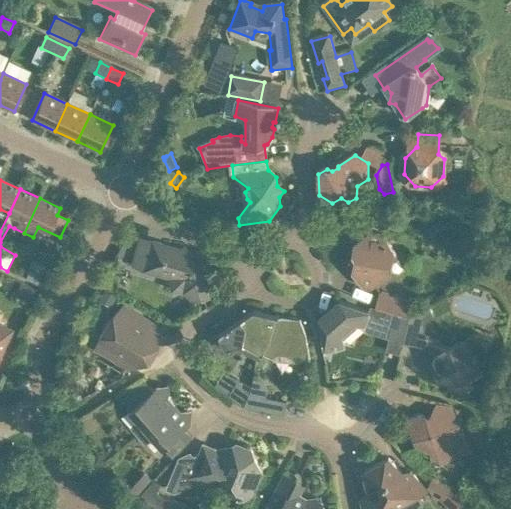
[(372,289),(391,276),(388,271),(390,260),(397,256),(384,236),(378,240),(373,233),(355,245),(353,256),(356,259),(353,273),(363,287),(372,289)]
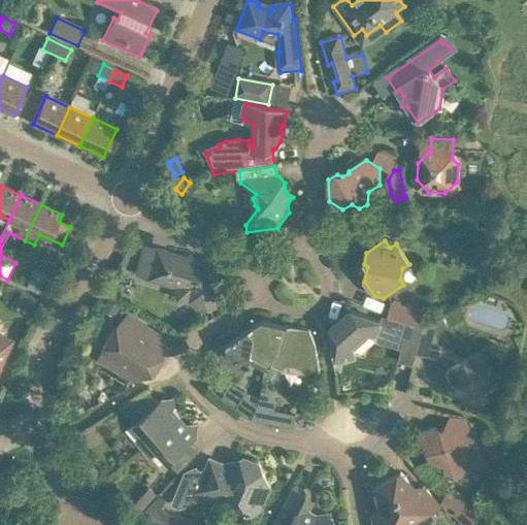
[(159,251),(151,279),(178,287),(182,297),(193,301),(201,312),(217,307),(219,295),(212,272),(209,271),(208,268),(199,264),(195,266),(188,259),(159,251)]
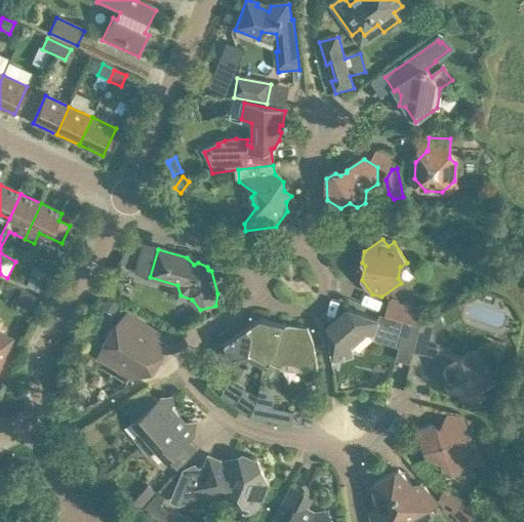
[(27,286),(39,292),(43,282),(31,277),(27,286)]
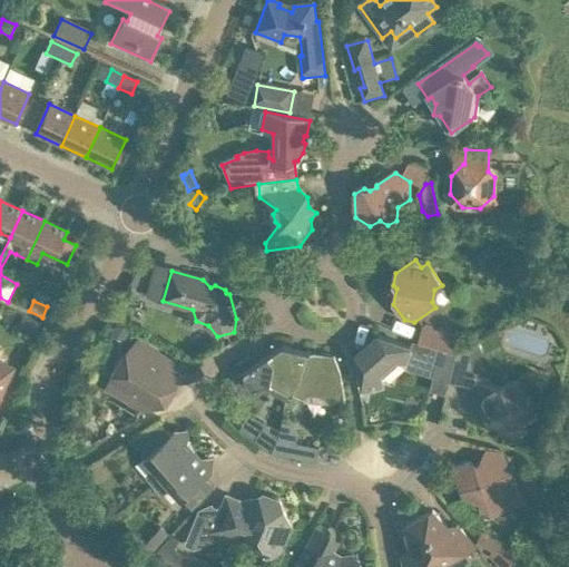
[(32,338),(39,323),(23,316),(17,331),(32,338)]
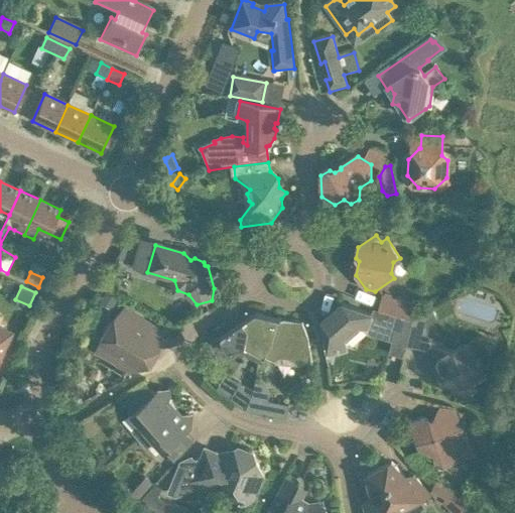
[(113,311),(119,300),(107,293),(101,304),(113,311)]
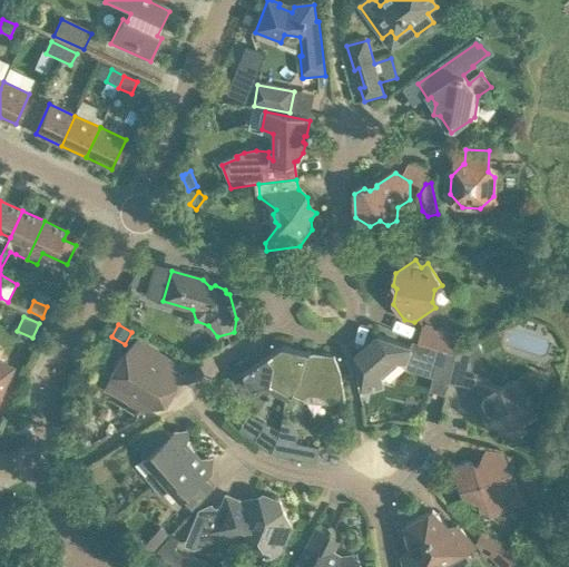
[(461,339),(444,334),(423,329),(419,344),(420,345),(458,354),(467,350),(461,339)]
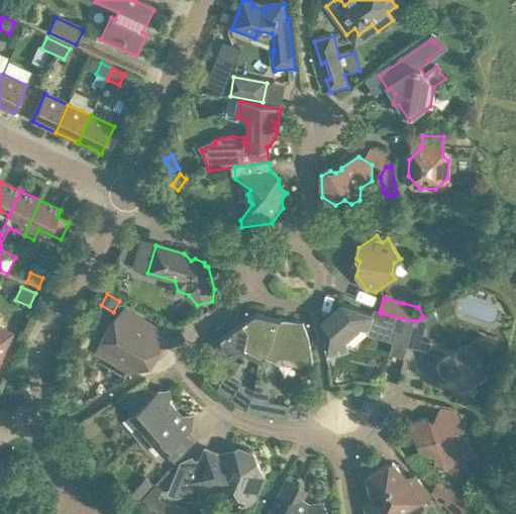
[(380,318),(374,316),(344,306),(324,323),(330,353),(348,350),(347,346),(347,339),(360,327),(369,329),(372,335),(392,342),(408,346),(415,321),(381,313),(380,318)]
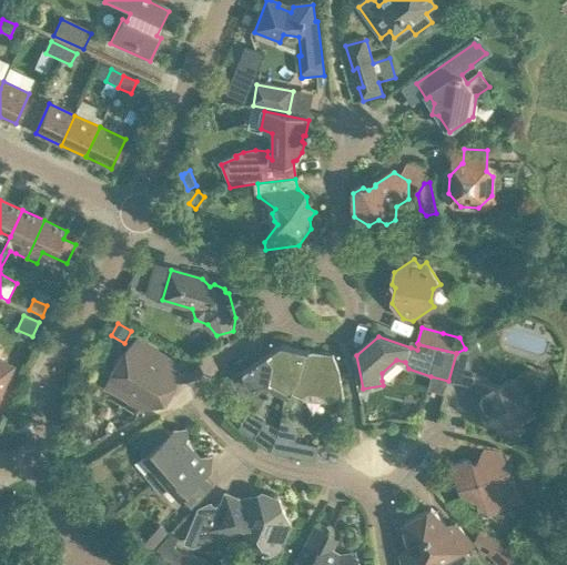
[(473,360),(483,353),(476,342),(465,349),(456,353),(448,381),(462,384),(478,390),(475,401),(482,403),(481,406),(483,411),(493,414),(490,422),(500,425),(503,426),(506,419),(518,423),(535,414),(534,412),(537,410),(543,395),(548,380),(533,375),(528,373),(517,377),(518,381),(502,389),(487,384),(489,379),(473,371),(473,360)]
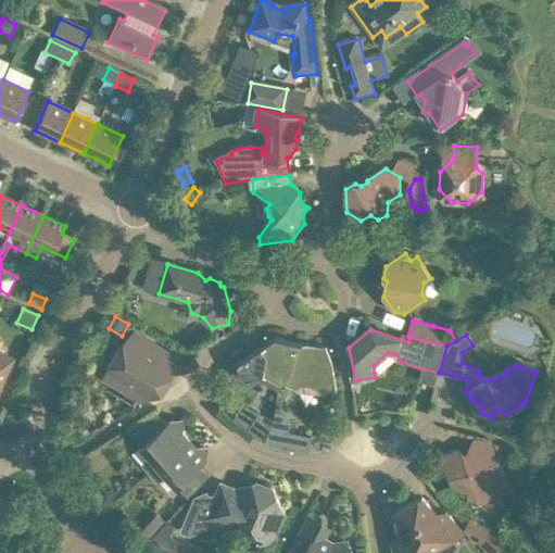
[(127,400),(135,404),(162,396),(168,385),(161,377),(158,365),(166,352),(139,336),(117,356),(110,376),(121,380),(129,390),(127,400)]
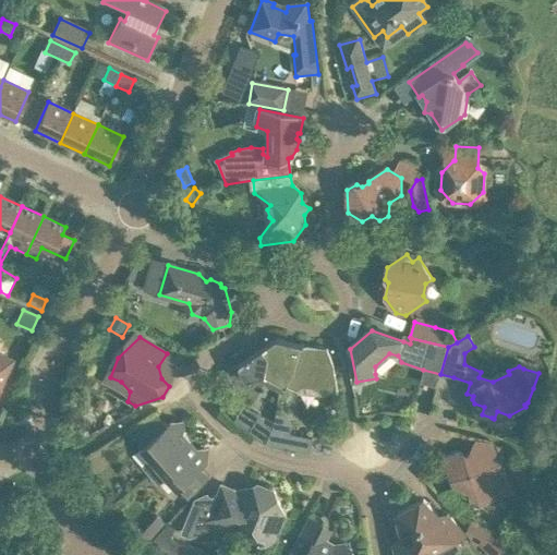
[(299,344),(287,341),(278,340),(269,346),(239,366),(238,368),(247,383),(251,381),(266,375),(287,386),(295,370),(299,358),(302,345),(301,345),(299,344)]
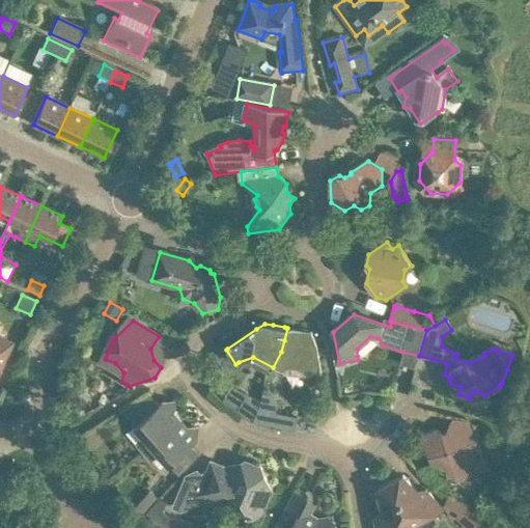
[(281,352),(273,367),(284,373),(288,369),(307,370),(310,376),(321,373),(323,384),(324,384),(318,350),(312,332),(287,328),(284,340),(281,352)]
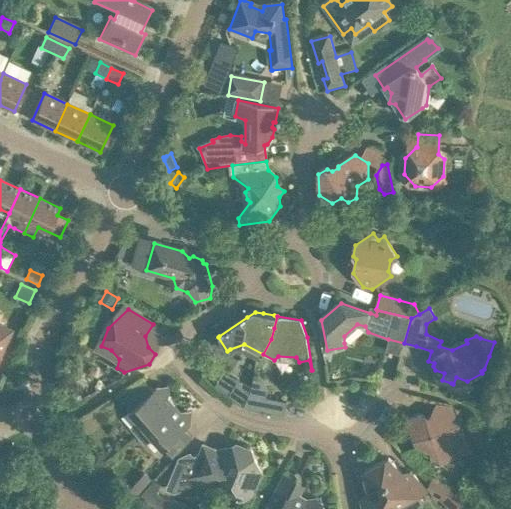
[(0,358),(13,332),(0,326),(0,358)]
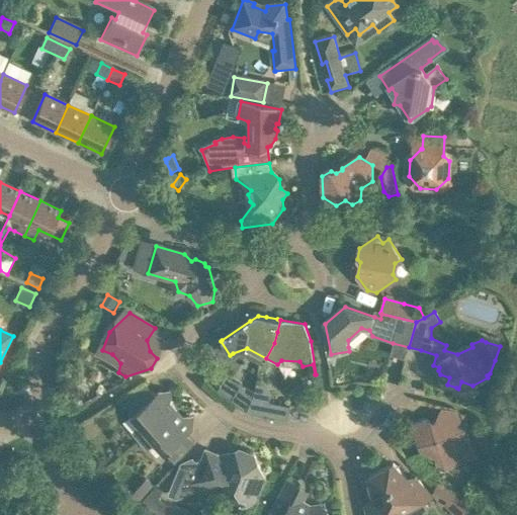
[(142,442),(177,411),(170,405),(171,395),(161,394),(157,398),(147,387),(120,404),(143,428),(135,435),(142,442)]
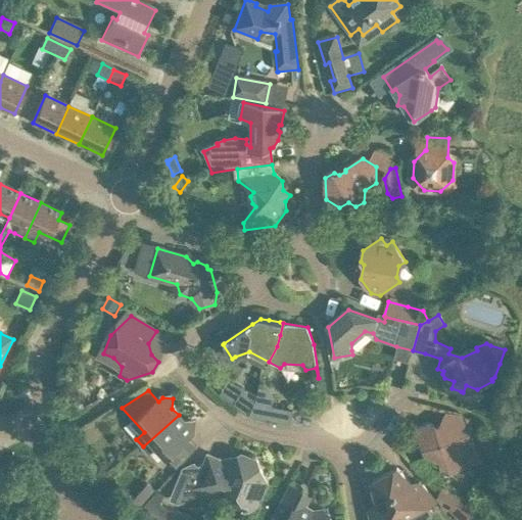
[(242,394),(234,407),(250,418),(256,405),(242,394)]
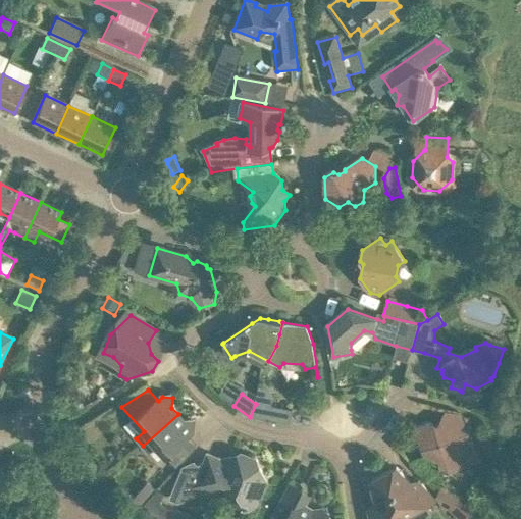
[(185,419),(178,414),(143,446),(150,453),(157,447),(177,470),(198,449),(189,437),(194,433),(195,423),(185,419)]
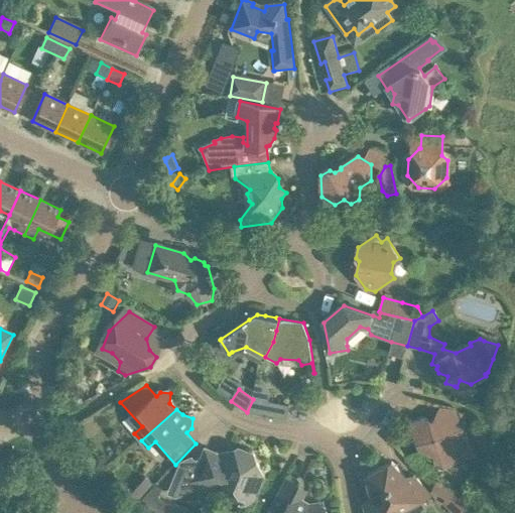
[(471,454),(463,429),(456,426),(447,430),(424,419),(415,423),(413,426),(421,447),(423,449),(430,445),(433,447),(440,468),(469,458),(471,454)]
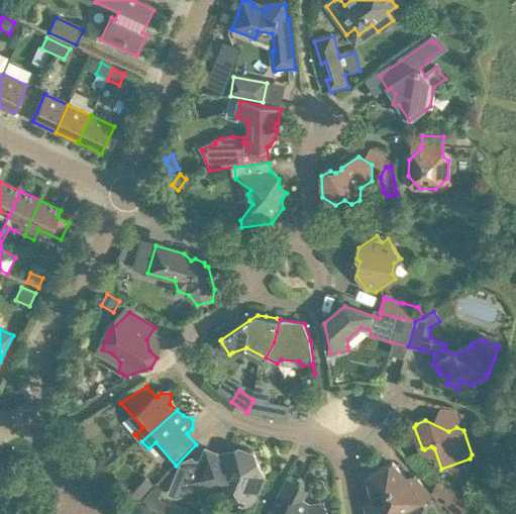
[(265,479),(254,454),(245,450),(223,460),(205,453),(201,463),(192,458),(181,464),(168,496),(178,500),(203,487),(222,479),(236,485),(243,499),(242,502),(248,504),(255,501),(263,484),(265,479)]
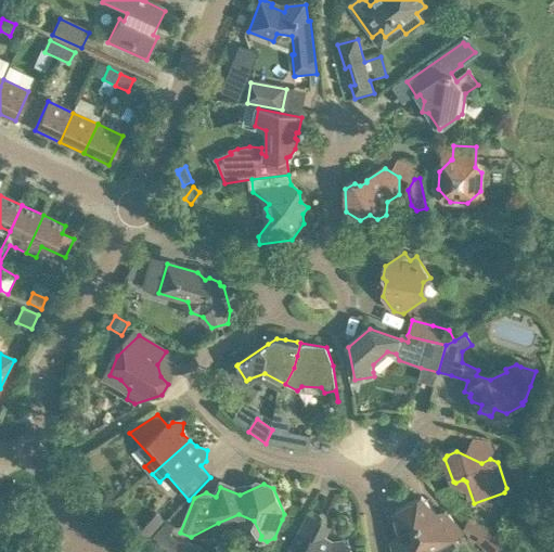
[(104,510),(115,501),(105,491),(95,500),(104,510)]
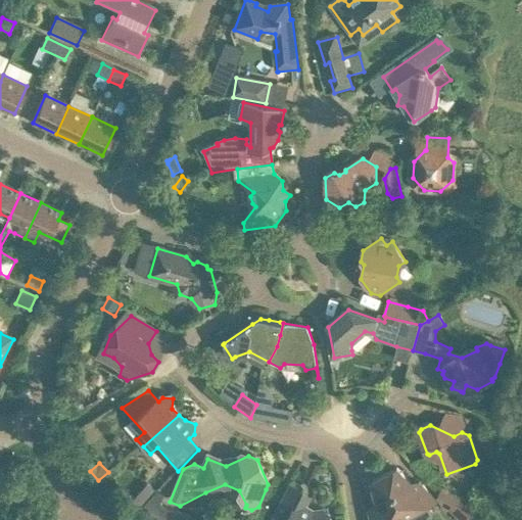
[(421,484),(412,484),(398,470),(386,476),(407,516),(408,519),(424,519),(434,515),(429,505),(436,501),(435,499),(421,484)]
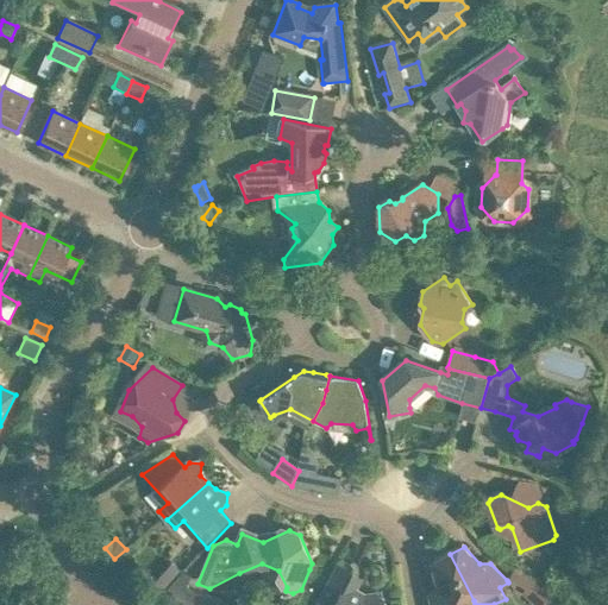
[(465,604),(474,600),(450,554),(436,562),(440,584),(432,596),(433,604),(465,604)]
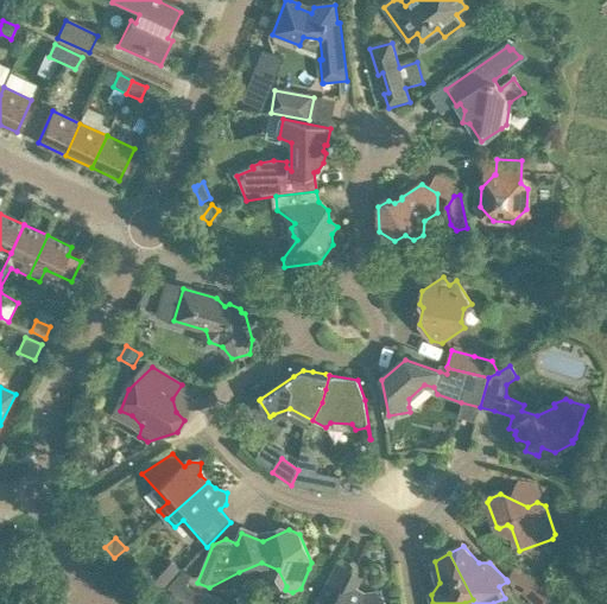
[(172,563),(155,583),(165,592),(166,593),(183,574),(172,563)]
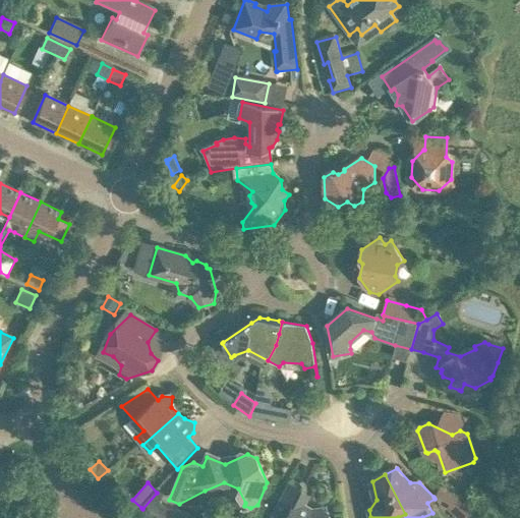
[(290,485),(274,517),(329,517),(328,508),(313,510),(298,502),(303,493),(290,485)]
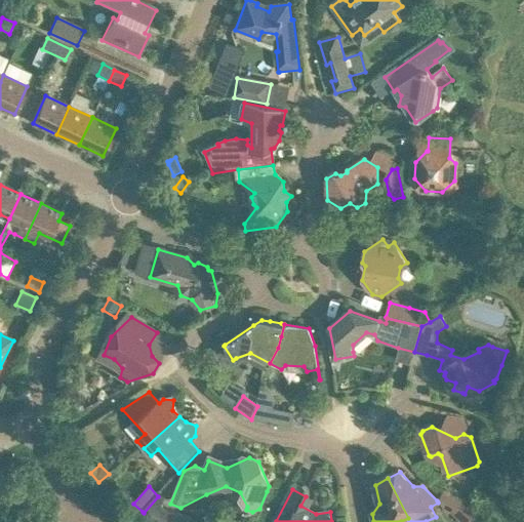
[(457,509),(461,503),(445,493),(441,499),(448,514),(457,509)]
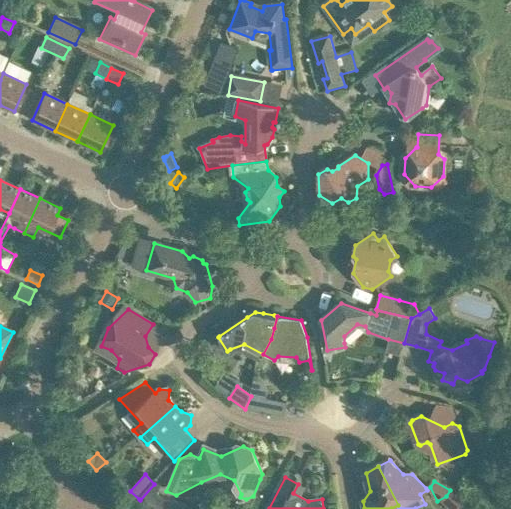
[(159,493),(162,487),(155,483),(154,484),(140,500),(141,501),(153,508),(169,508),(172,502),(160,497),(159,493)]
